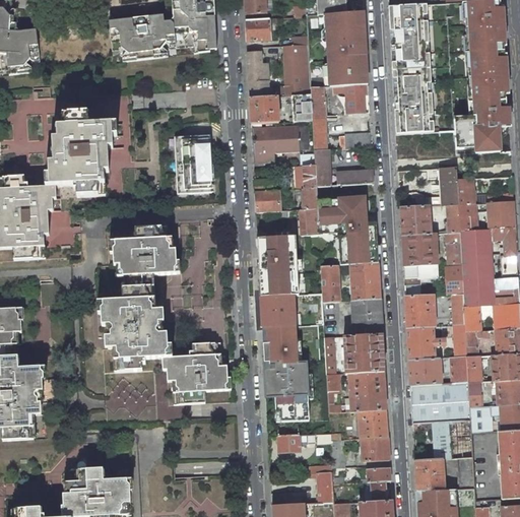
[(0,0),(0,68),(9,68),(9,73),(31,70),(31,65),(28,63),(31,60),(40,59),(37,27),(20,29),(16,26),(18,7),(12,7),(10,9),(7,6),(8,0),(0,0)]
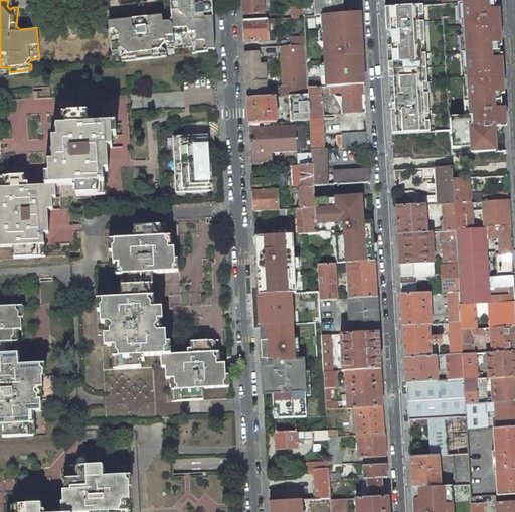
[(137,19),(136,21),(137,24),(133,25),(132,16),(108,19),(112,50),(121,49),(123,51),(121,54),(122,59),(167,54),(166,47),(191,44),(192,51),(208,49),(208,47),(214,46),(213,14),(206,14),(206,10),(207,10),(209,9),(210,7),(210,6),(210,4),(209,3),(207,2),(205,2),(205,0),(170,0),(172,15),(169,18),(163,19),(162,13),(147,14),(148,23),(144,24),(144,19),(142,18),(141,17),(139,17),(138,18),(137,19)]
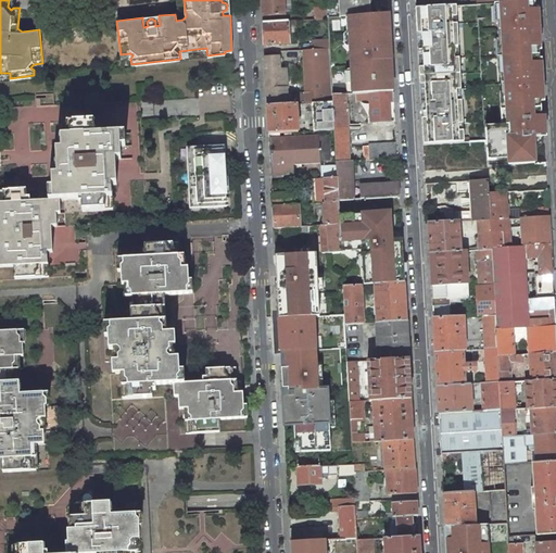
[(283,10),(282,0),(261,0),(262,13),(285,11),(283,10)]
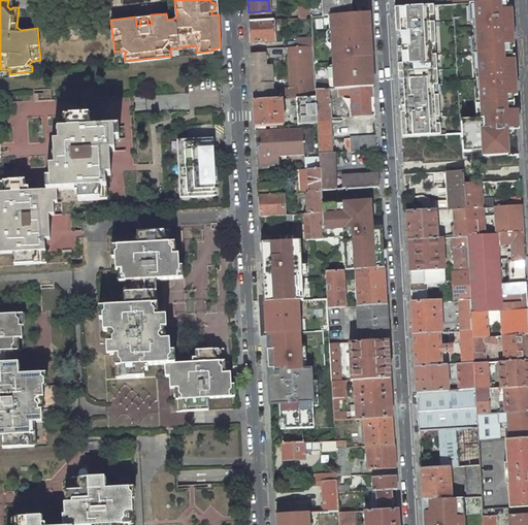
[(268,0),(269,9),(276,8),(275,0),(268,0)]
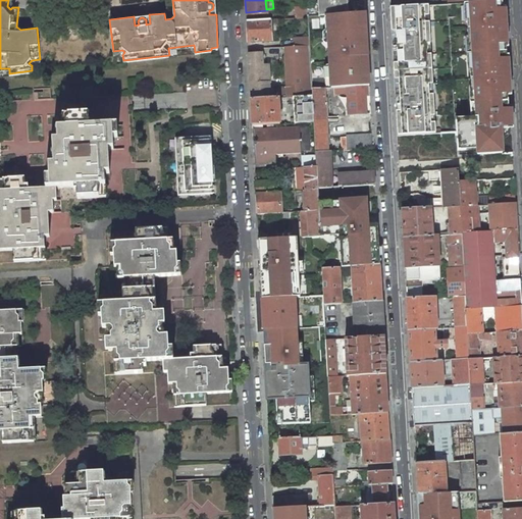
[(317,0),(318,12),(327,12),(348,10),(347,0),(317,0)]
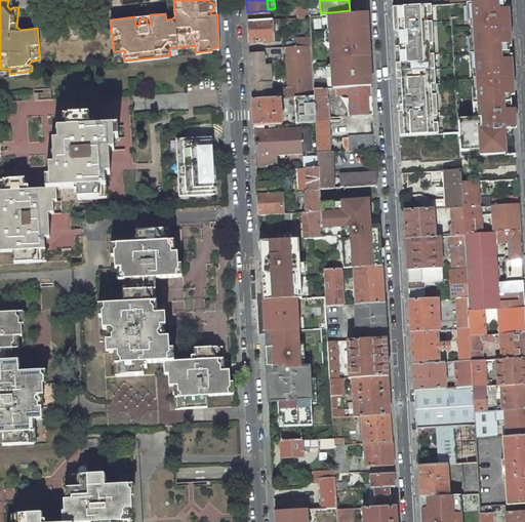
[(479,93),(479,102),(495,101),(513,99),(507,0),(474,0),(473,0),(474,8),(469,8),(472,44),(476,44),(477,58),(472,58),(474,93),(479,93)]
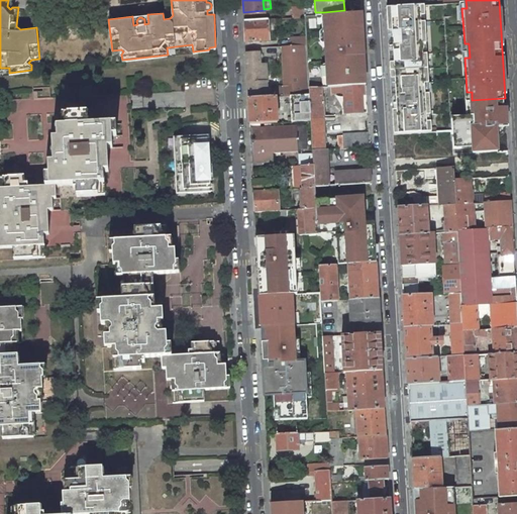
[(426,40),(424,2),(386,4),(388,28),(389,28),(390,46),(389,46),(391,89),(393,89),(394,108),(392,108),(394,131),(409,130),(431,129),(430,119),(426,119),(426,113),(430,112),(429,91),(424,92),(424,81),(428,81),(427,52),(422,52),(422,40),(426,40)]
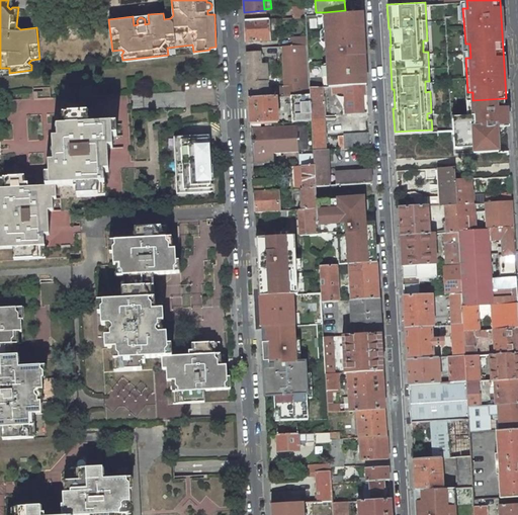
[(306,14),(306,13),(305,4),(293,5),(293,15),(306,14)]
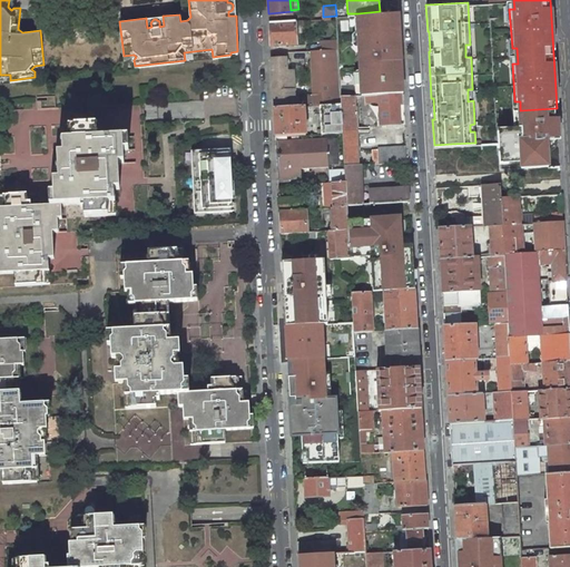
[(364,93),(403,90),(399,10),(380,11),(357,13),(362,93),(364,93)]
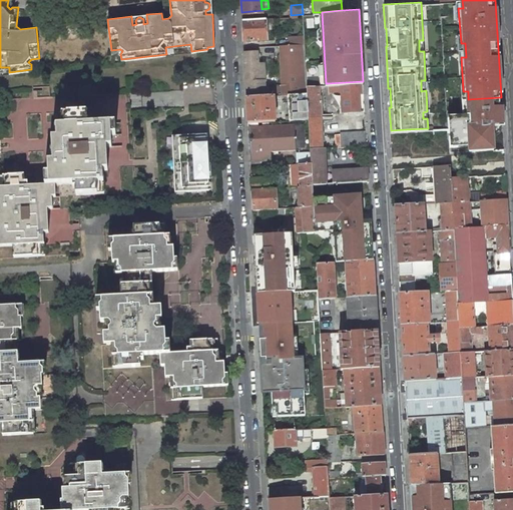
[(267,37),(266,16),(242,18),(243,38),(267,37)]
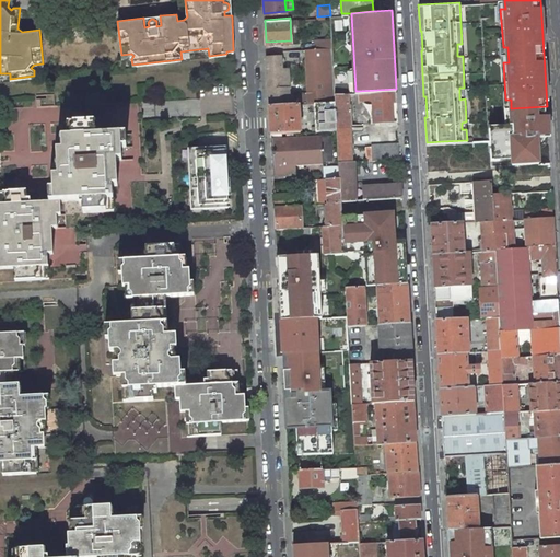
[(315,47),(333,46),(331,37),(314,38),(315,47)]
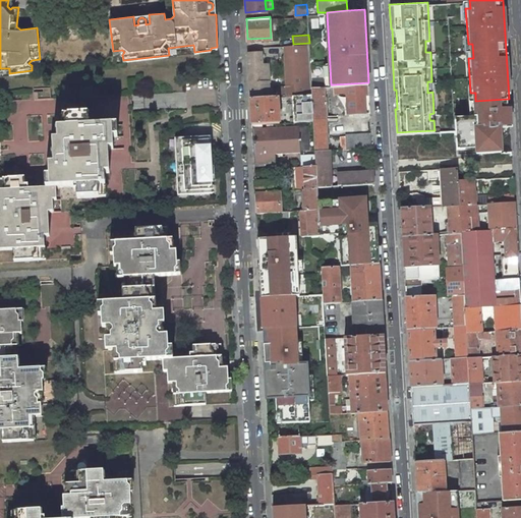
[(272,84),(273,96),(278,95),(287,95),(292,95),(292,94),(311,93),(311,85),(309,61),(309,43),(293,44),(285,44),(287,83),(272,84)]
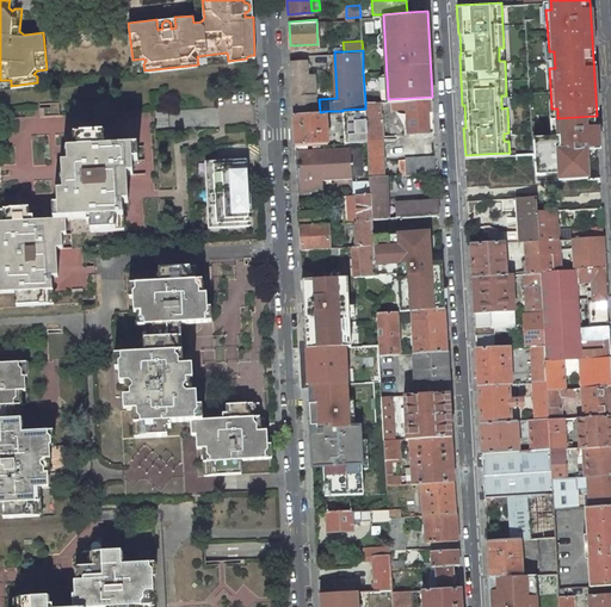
[(549,51),(544,51),(545,68),(549,68),(555,68),(554,51),(549,51)]
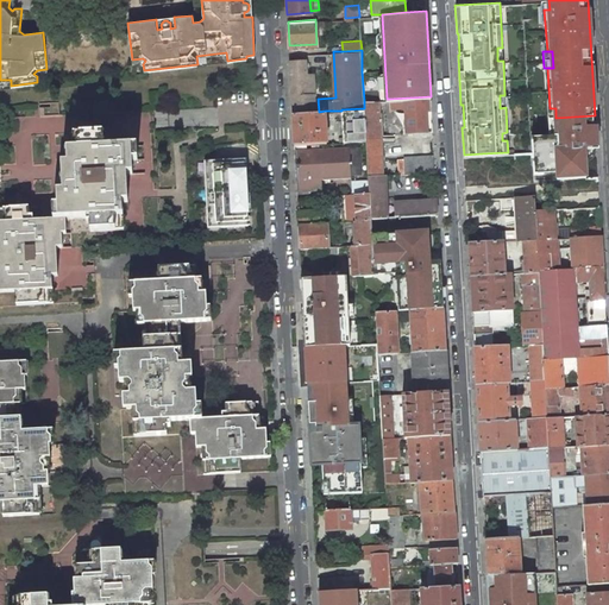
[(289,60),(293,113),(315,112),(314,93),(307,93),(306,76),(306,58),(289,60)]
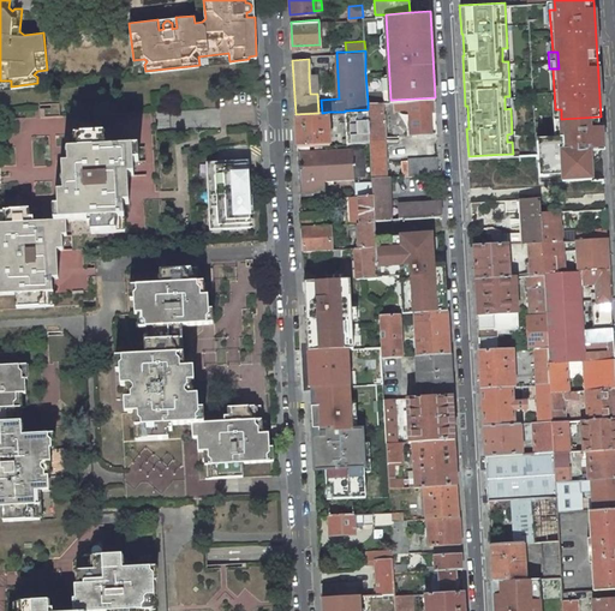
[(435,97),(393,100),(393,107),(404,106),(410,107),(411,131),(430,130),(430,111),(435,109),(435,97)]
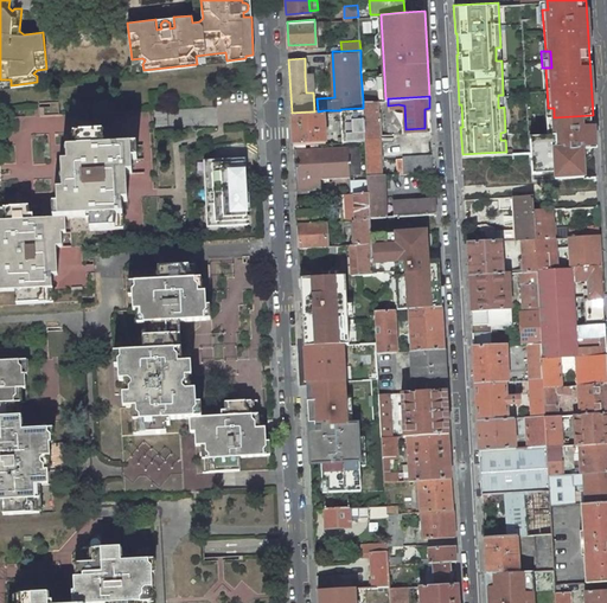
[(378,116),(377,98),(363,100),(363,108),(364,139),(366,173),(382,173),(381,159),(384,159),(383,153),(381,154),(378,122),(382,122),(382,116),(378,116)]
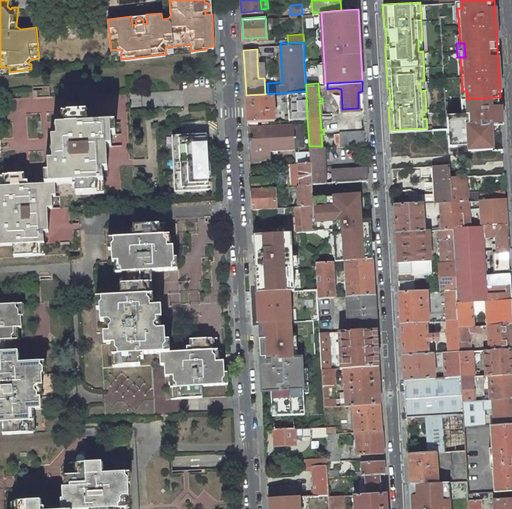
[(287,93),(288,118),(307,117),(306,91),(287,92),(287,93)]
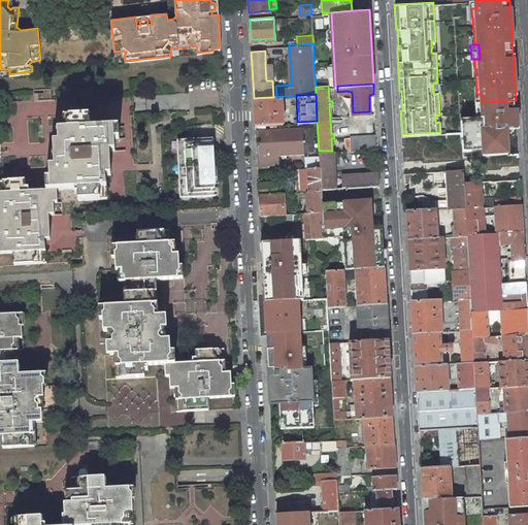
[(283,122),(282,96),(276,97),(273,97),(254,98),(255,124),(265,123),(283,122)]
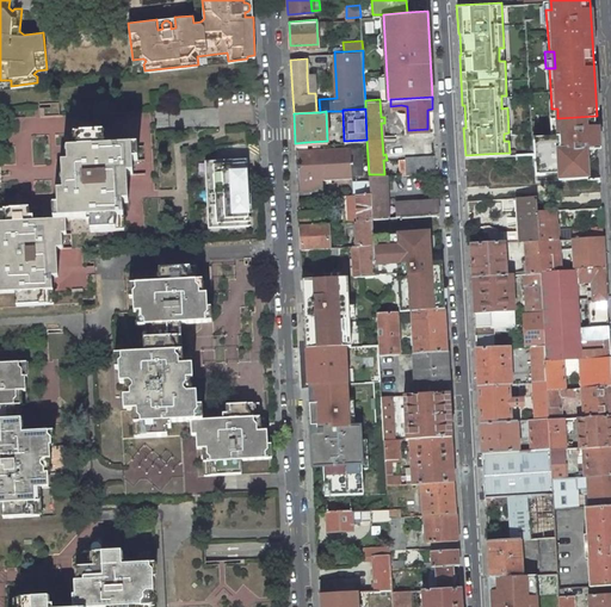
[(85,127),(85,112),(12,113),(13,146),(31,144),(31,130),(55,130),(55,127),(85,127)]
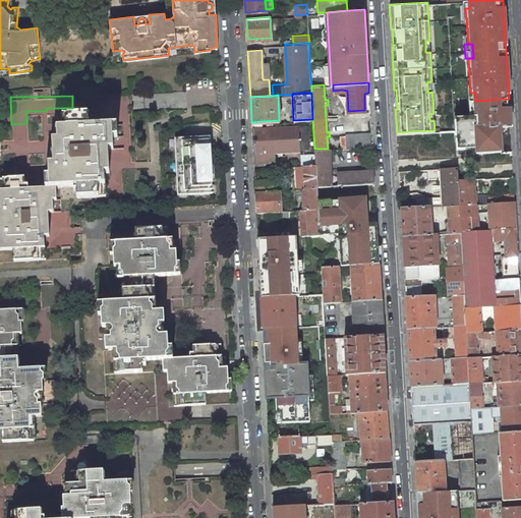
[(502,124),(510,124),(509,99),(491,100),(475,101),(468,102),(453,102),(455,128),(456,153),(457,153),(481,152),(489,151),(489,150),(504,150),(502,124)]
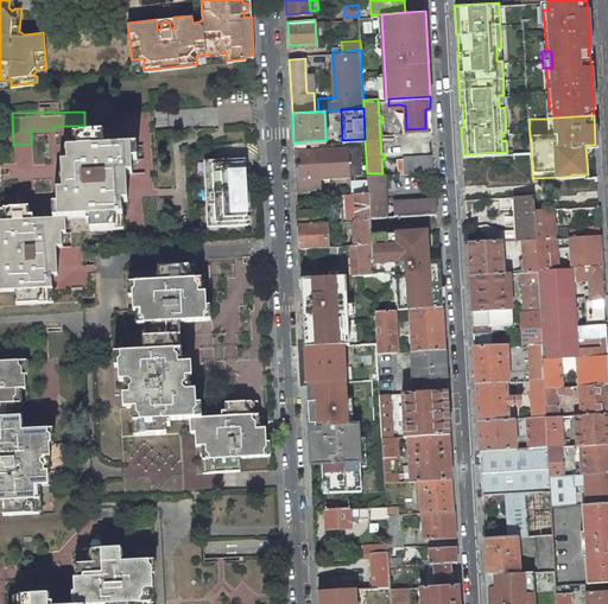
[(89,220),(90,228),(124,226),(121,198),(127,198),(126,171),(132,171),(131,157),(137,157),(135,142),(102,144),(102,131),(65,133),(67,160),(61,160),(62,188),(56,189),(57,202),(52,202),(54,216),(33,217),(32,213),(29,213),(29,204),(0,205),(0,288),(16,288),(17,302),(54,299),(51,272),(57,272),(56,245),(62,243),(61,230),(65,230),(65,216),(86,215),(86,220),(89,220)]
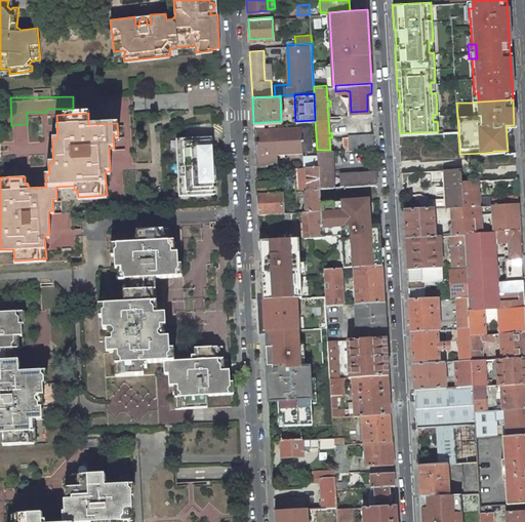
[(303,149),(312,149),(311,125),(276,126),(275,123),(269,123),(269,127),(264,127),(264,122),(253,123),(255,163),(277,162),(277,153),(303,151),(303,149)]
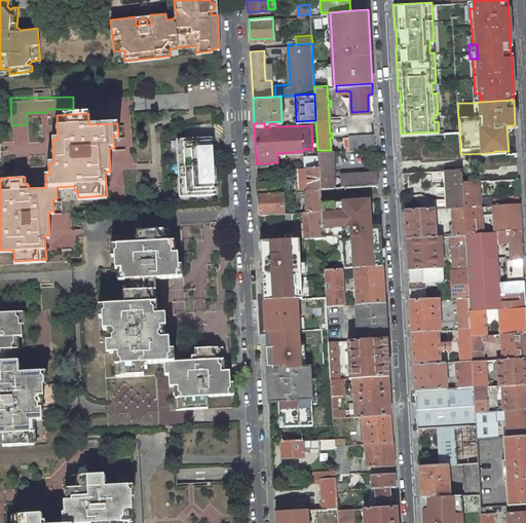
[(375,147),(375,139),(371,139),(371,133),(349,134),(349,137),(349,149),(375,147)]
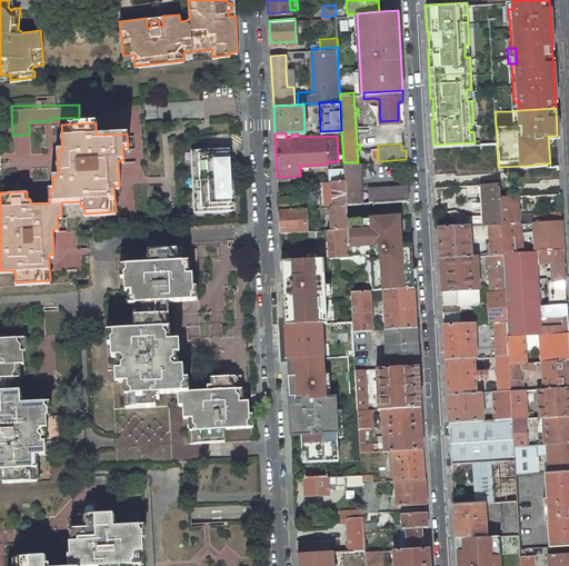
[(450,144),(433,145),(433,154),(450,152),(450,144)]
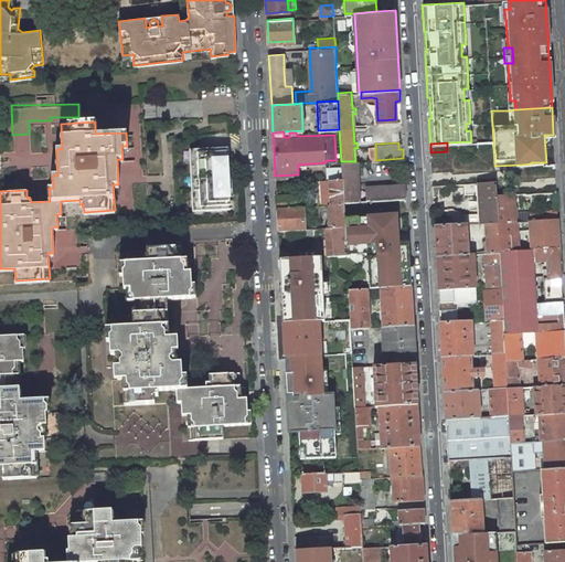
[(219,146),(195,147),(195,158),(190,158),(191,169),(195,169),(196,178),(191,179),(192,200),(198,200),(198,203),(204,203),(205,209),(230,208),(228,183),(227,183),(227,179),(228,179),(227,166),(227,161),(222,162),(221,152),(227,152),(226,146),(219,146)]
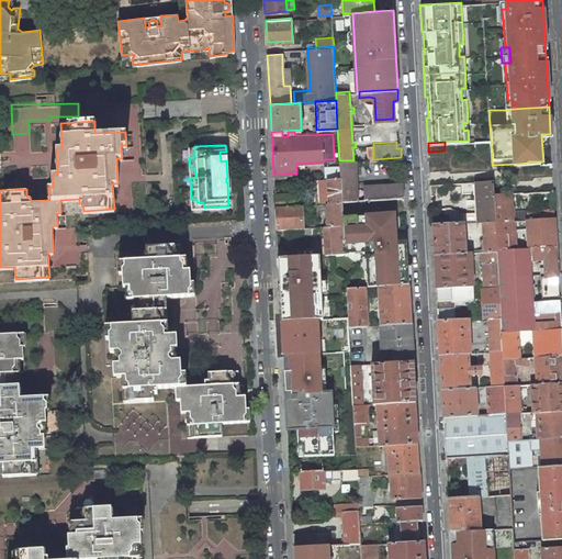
[(357,199),(356,160),(353,160),(339,160),(339,164),(340,177),(341,177),(343,199),(357,199)]
